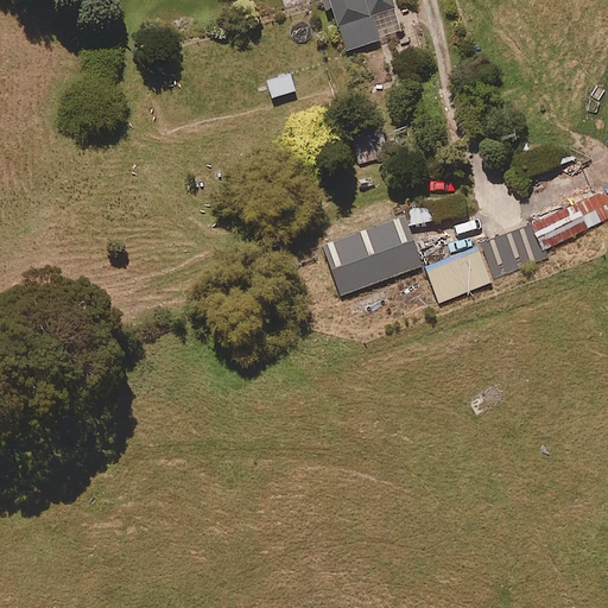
[(404,33),(392,0),(322,0),(327,13),(333,12),(346,52),(404,33)]
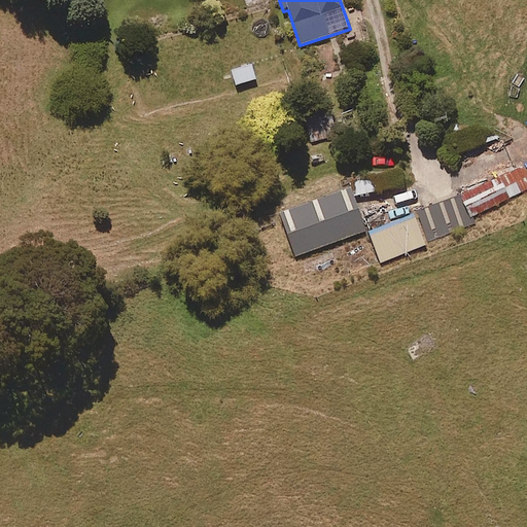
[(256,82),(253,67),(233,71),(236,86),(256,82)]
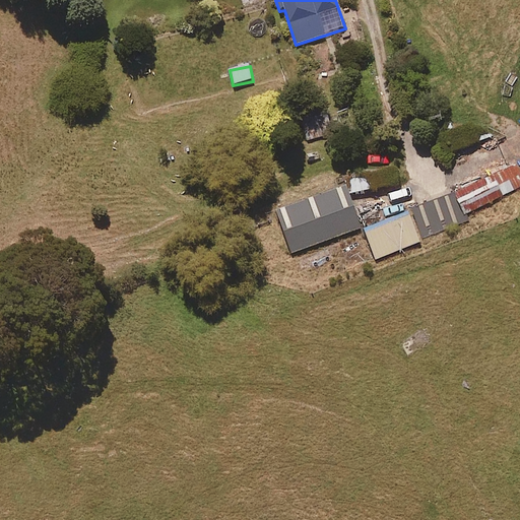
[(455,187),(451,188),(462,212),(519,187),(519,173),(516,164),(455,187)]
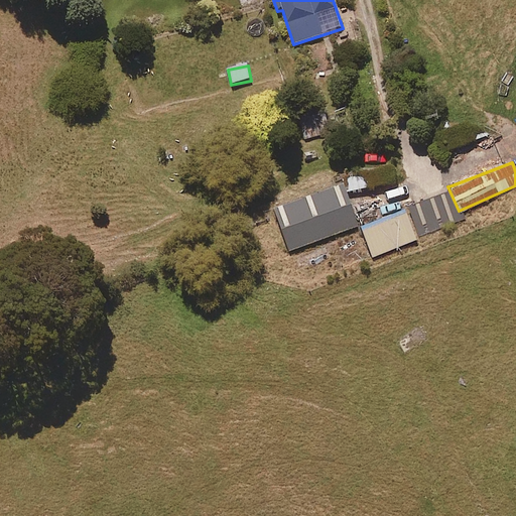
[(376,166),(341,174),(345,189),(380,181),(376,166)]
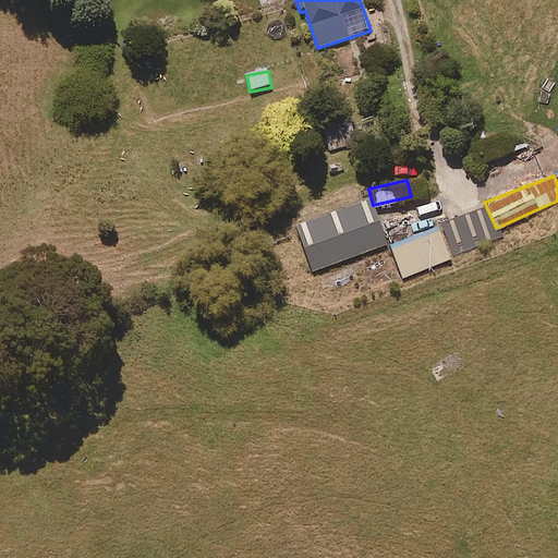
[(385,242),(366,192),(293,219),(313,269),(385,242)]
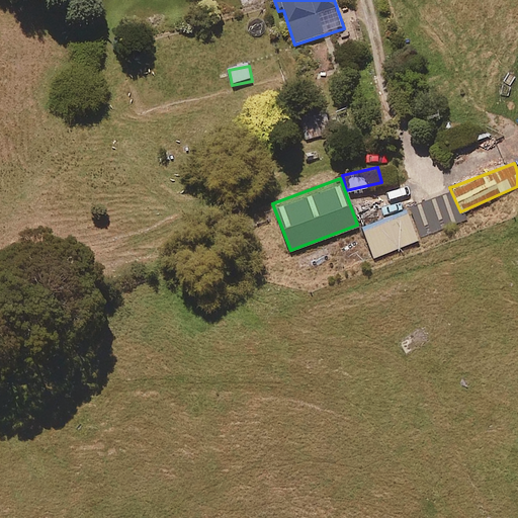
[(460,211),(449,187),(411,202),(424,236),(464,221),(460,211)]
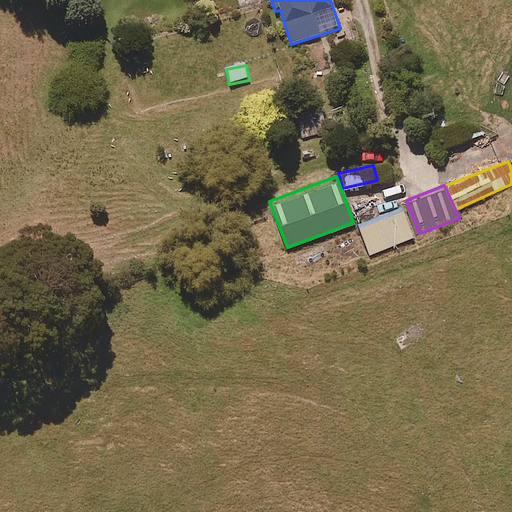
[(412,236),(400,206),(357,223),(369,253),(412,236)]
